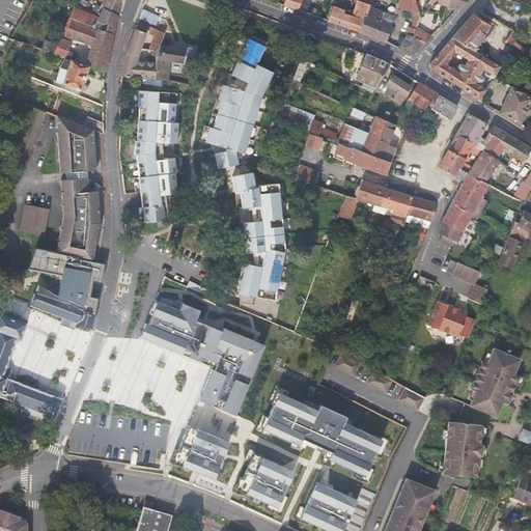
[(104,0),(101,6),(103,8),(98,16),(86,11),(81,23),(98,30),(100,26),(113,32),(114,26),(115,22),(116,22),(119,0),(104,0)]
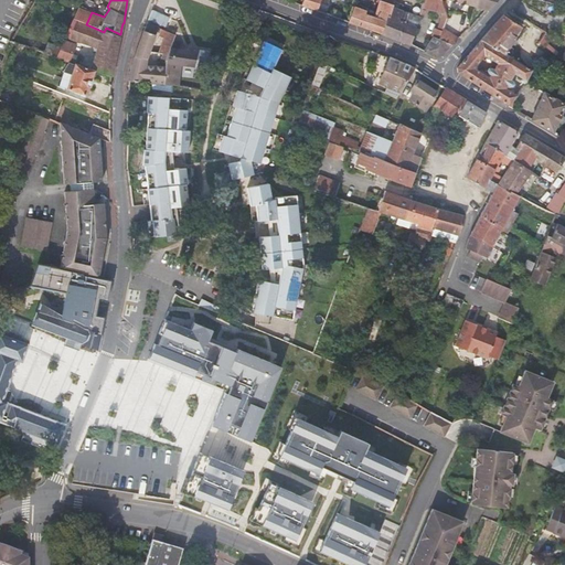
[(320,0),(301,0),(300,4),(300,6),(317,12),(320,0)]
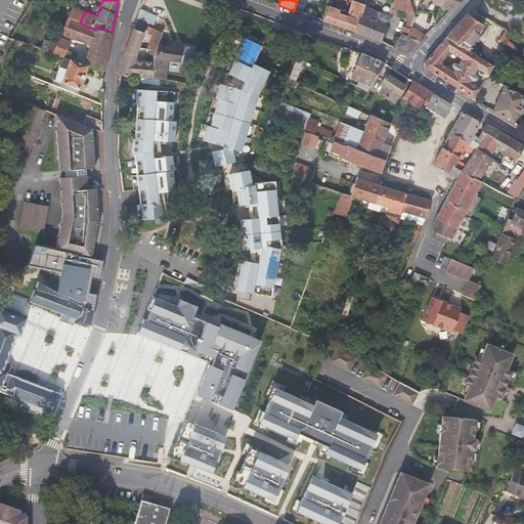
[(339,12),(326,8),(322,22),(353,33),(360,10),(361,6),(362,4),(351,0),(347,15),(339,12)]
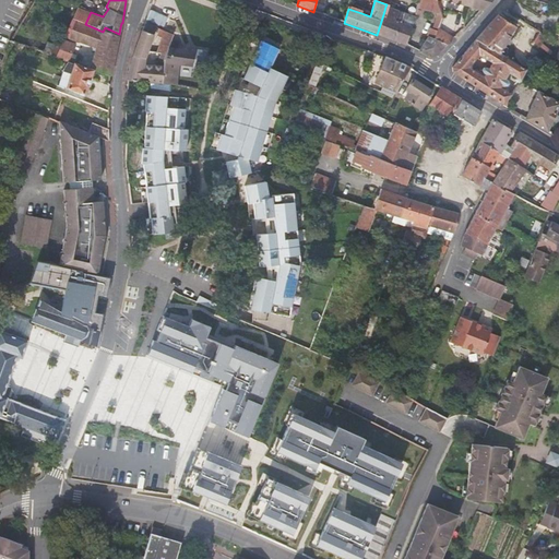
[(419,0),(418,3),(439,10),(437,0),(419,0)]
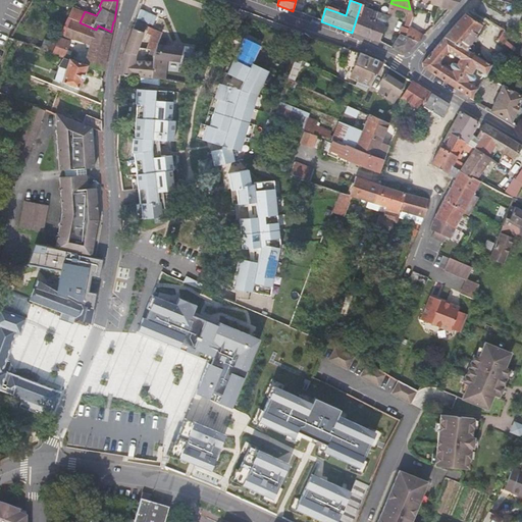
[(440,0),(439,6),(449,9),(452,9),(458,0),(440,0)]
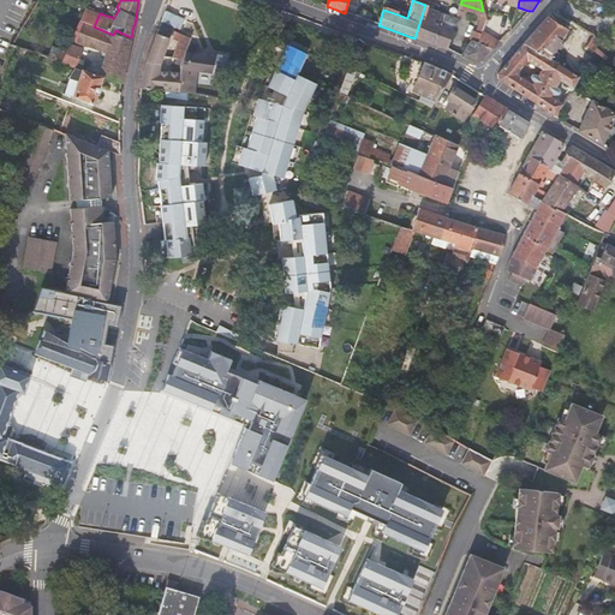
[(459,7),(484,16),(483,11),(460,4),(459,7)]
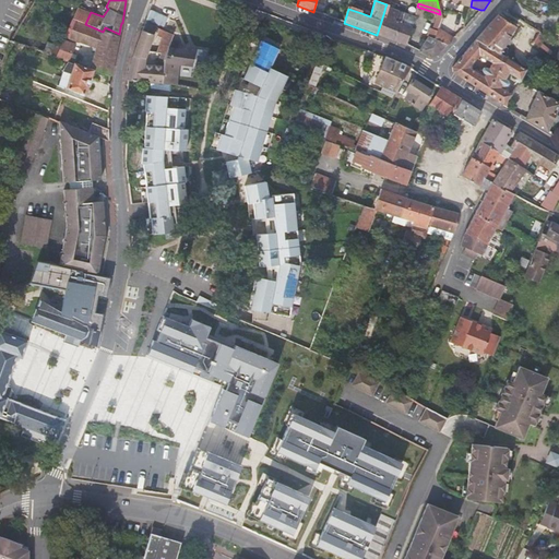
[(403,13),(385,7),(384,11),(377,35),(399,43),(403,25),(401,24),(403,13)]
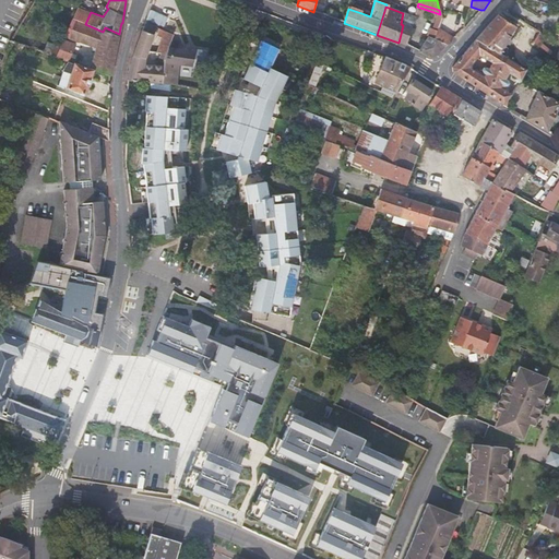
[(91,12),(78,8),(74,14),(72,19),(85,24),(91,12)]
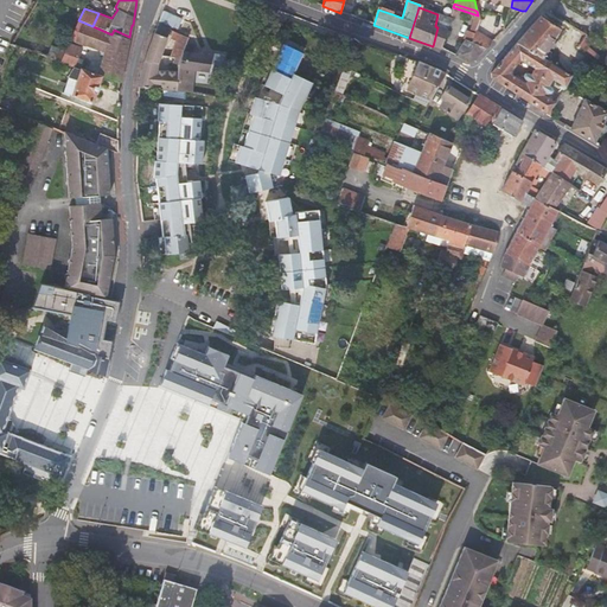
[(181,20),(163,12),(158,25),(168,30),(176,32),(181,20)]
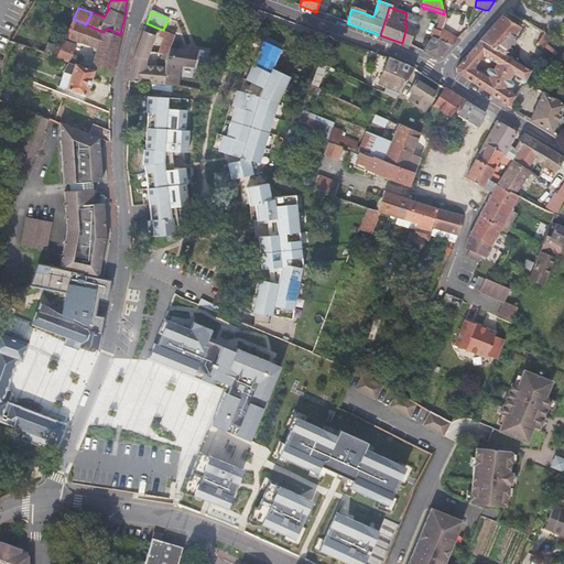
[(419,18),(407,13),(404,24),(407,25),(402,43),(409,45),(410,45),(419,18)]
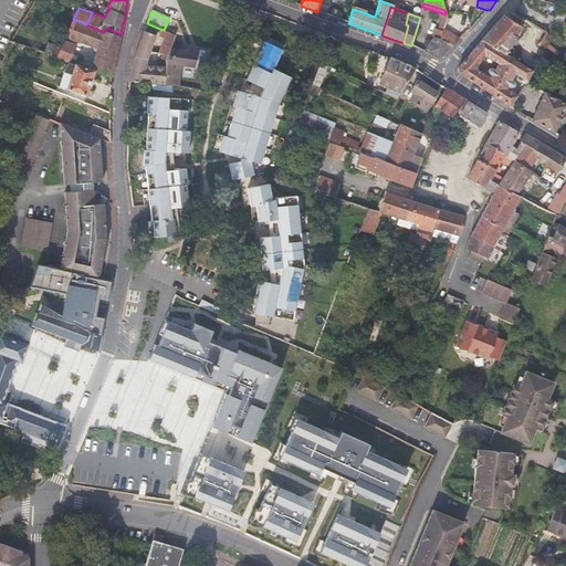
[(433,37),(425,52),(438,59),(452,45),(439,39),(443,28),(447,19),(446,14),(443,13),(438,30),(436,29),(432,37),(433,37)]
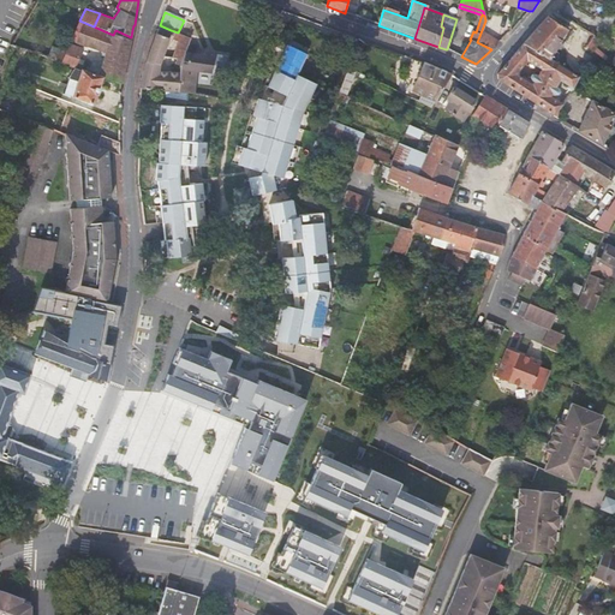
[(567,30),(548,17),(524,43),(562,67),(565,63),(554,57),(556,53),(554,49),(567,30)]
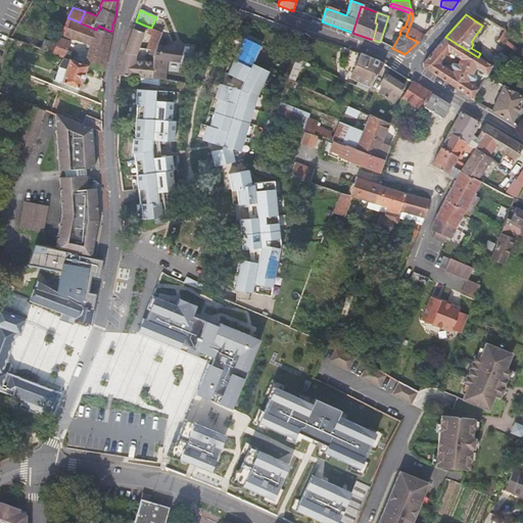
[(67,17),(60,34),(90,45),(85,64),(87,64),(103,70),(108,45),(111,32),(98,26),(96,30),(80,22),(67,17)]
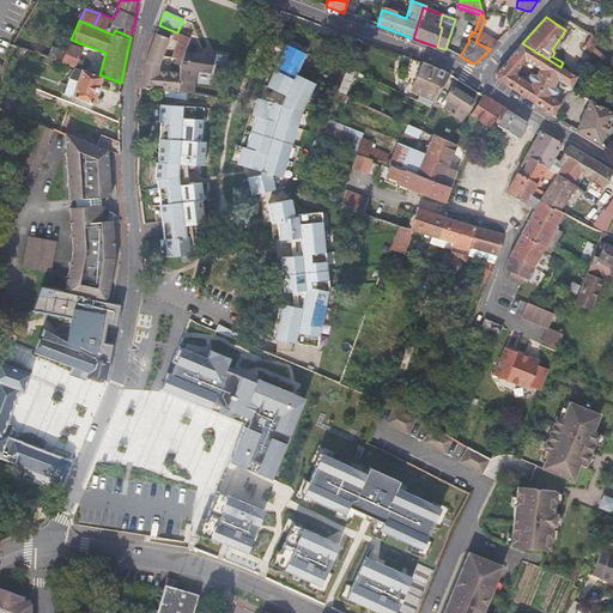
[(161,59),(170,30),(159,25),(155,36),(144,66),(137,87),(139,87),(165,90),(178,91),(180,62),(183,53),(189,38),(181,35),(171,59),(170,74),(155,74),(161,59)]
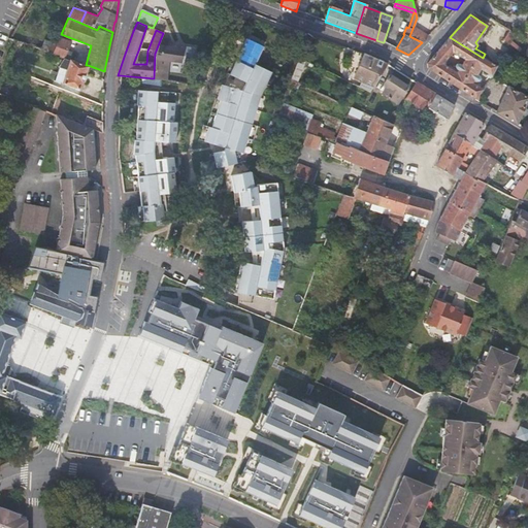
[(487,48),(495,54),(499,46),(503,39),(507,33),(509,31),(499,24),(494,33),(496,34),(487,48)]
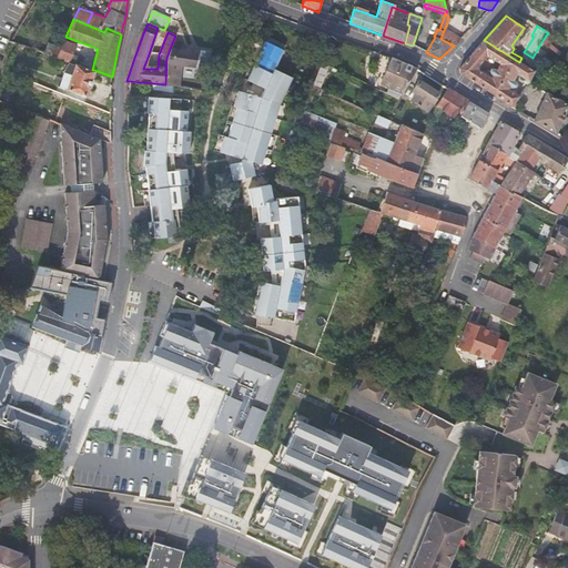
[(462,39),(445,28),(440,39),(454,46),(462,39)]
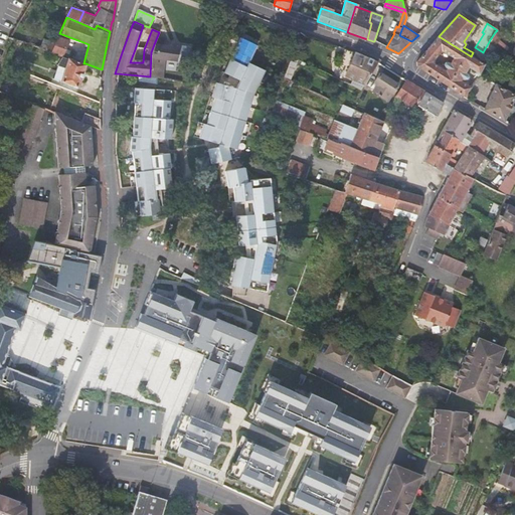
[(500,35),(495,32),(491,38),(497,41),(500,35)]
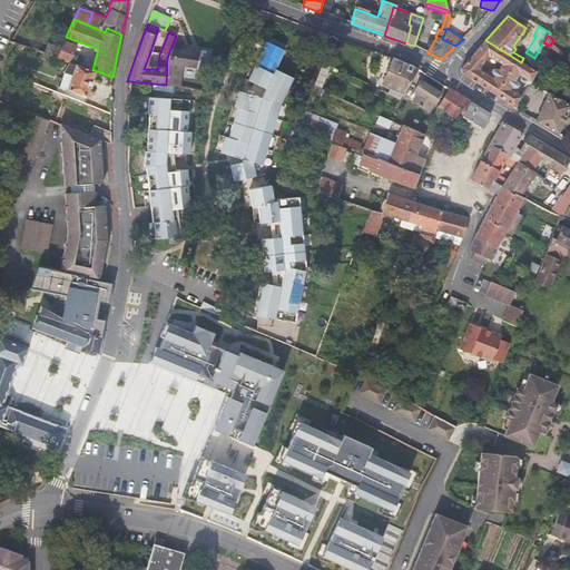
[(57,58),(76,65),(78,58),(72,56),(76,46),(64,40),(57,58)]
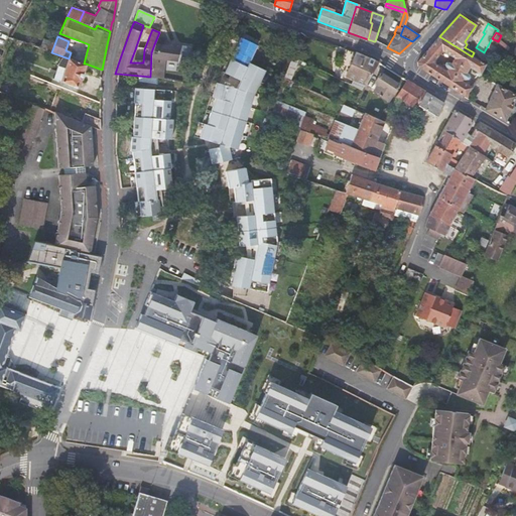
[(485,65),(472,56),(439,36),(417,61),(417,67),(448,86),(465,96),(466,93),(471,87),(467,85),(471,78),(469,77),(468,75),(466,73),(470,68),(480,74),(485,65)]
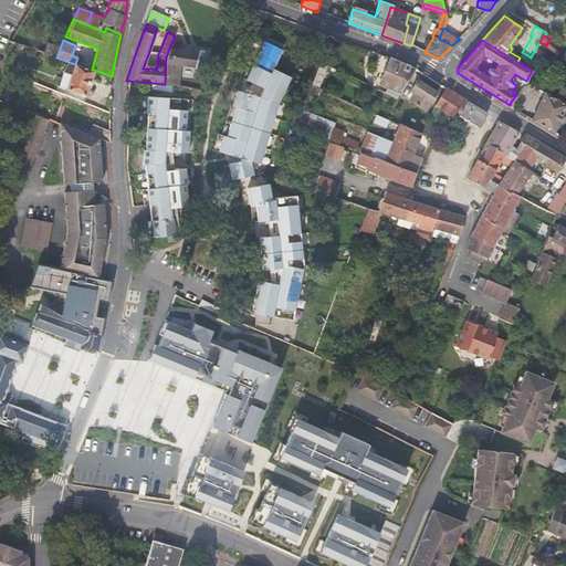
[(282,50),(264,41),(245,80),(263,88),(259,97),(237,91),(232,106),(236,107),(227,136),(223,136),(218,152),(241,158),(240,161),(228,164),(232,180),(254,175),(251,161),(261,165),(279,103),(291,77),(273,69),(282,50)]
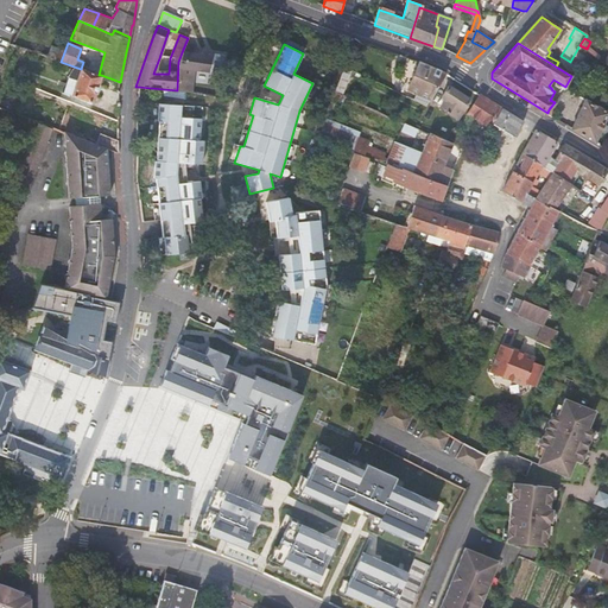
[(581,57),(587,49),(580,45),(575,54),(581,57)]
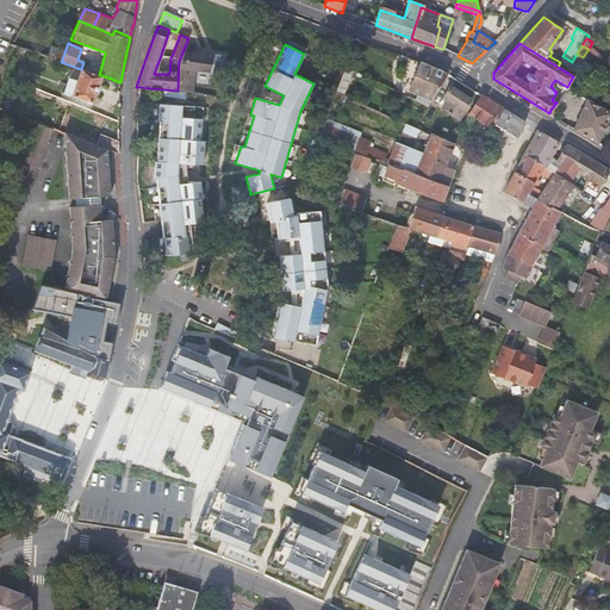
[(191,93),(193,69),(222,73),(223,58),(182,53),(179,62),(178,91),(186,92),(191,93)]
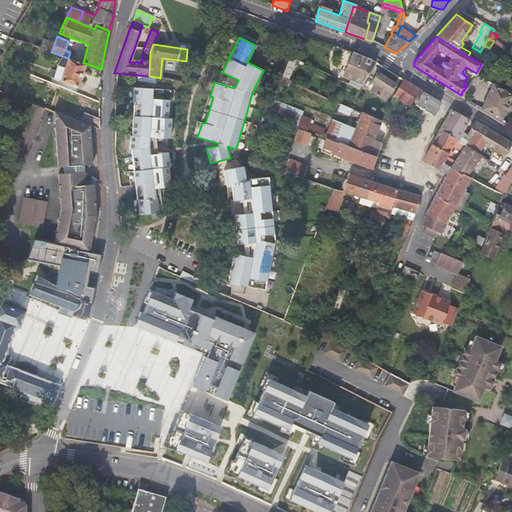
[(350,78),(347,83),(358,89),(375,61),(374,61),(353,52),(353,51),(343,74),(350,78)]
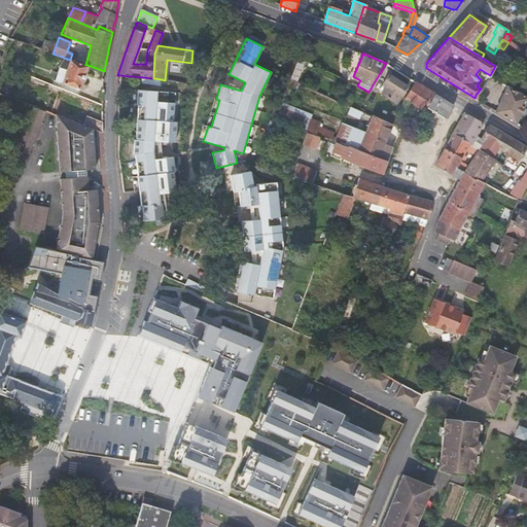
[(290,78),(297,81),(306,61),(300,59),(297,58),(290,78)]
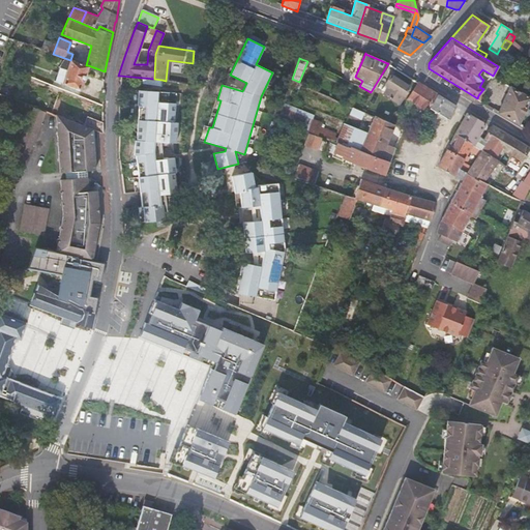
[(80,89),(88,65),(86,65),(70,60),(62,83),(80,89)]
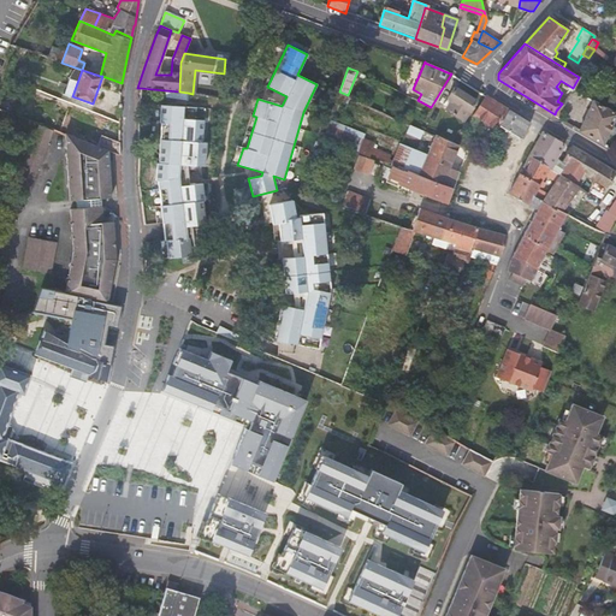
[(463,120),(477,100),(454,87),(446,99),(449,100),(444,108),(463,120)]
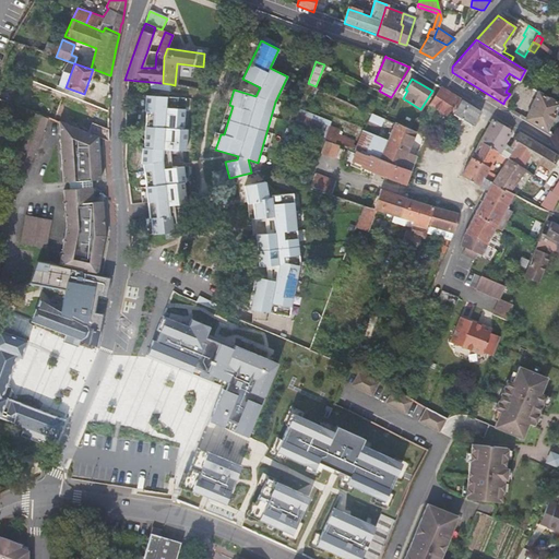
[(170,91),(170,84),(163,83),(151,82),(150,88),(170,91)]
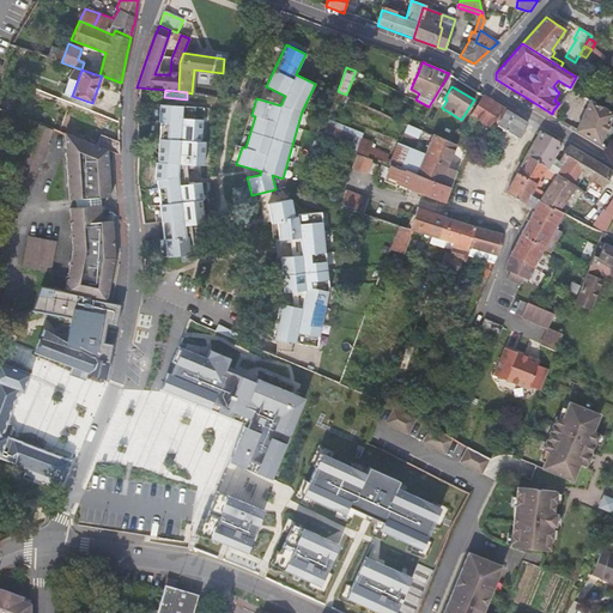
[(471,114),(493,129),(496,125),(505,110),(495,103),(483,96),(471,114)]
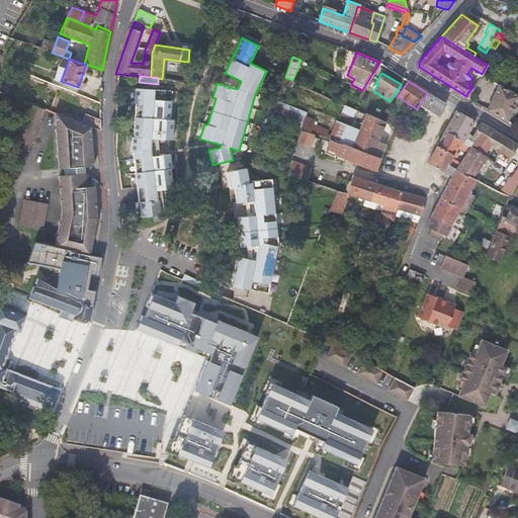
[(517,95),(499,85),(487,110),(491,112),(507,121),(517,97),(517,95)]
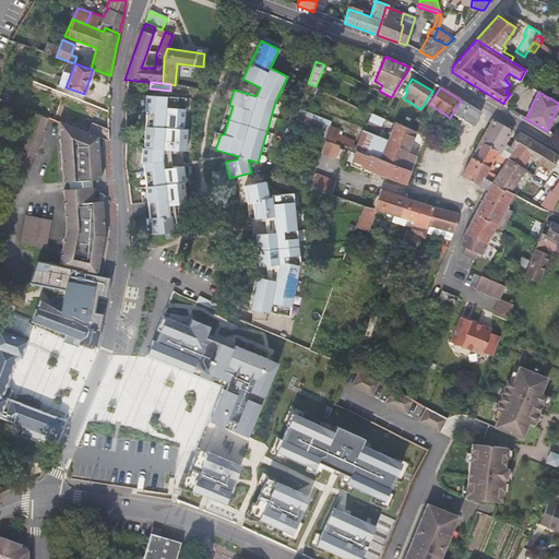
[(143,164),(149,218),(151,218),(152,235),(174,232),(171,215),(169,216),(168,205),(177,204),(186,203),(183,182),(185,182),(183,166),(163,169),(162,161),(163,150),(186,151),(187,129),(182,129),(185,98),(145,96),(144,111),(145,111),(143,149),(142,147),(141,164),(143,164)]
